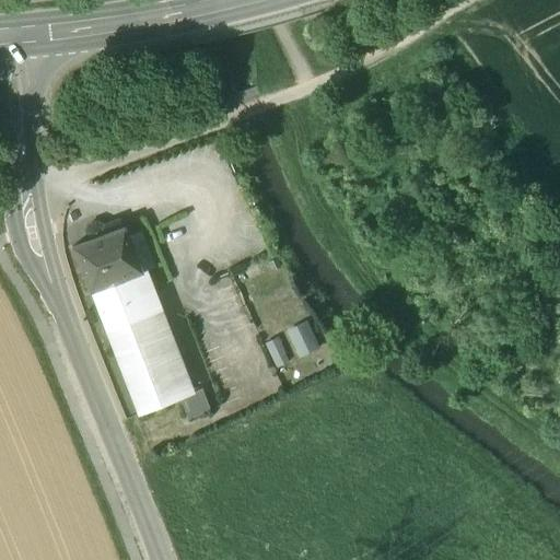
[(123,229),(72,249),(90,293),(91,293),(98,312),(141,295),(133,277),(140,273),(123,229)]
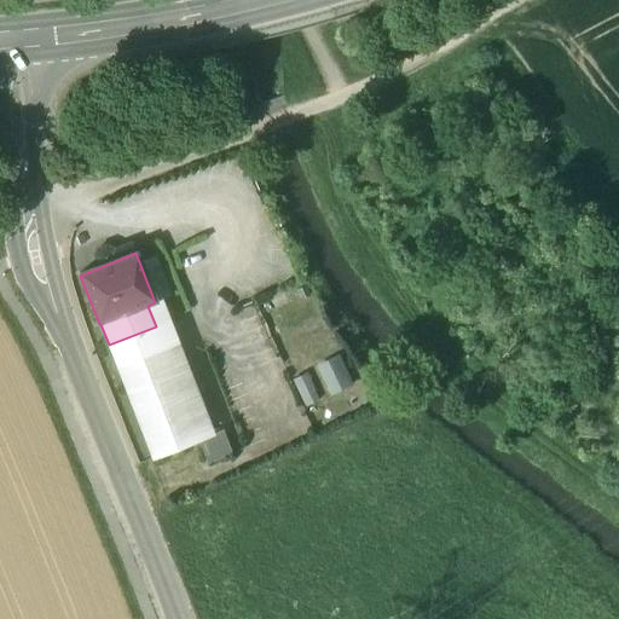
[(156,327),(109,345),(152,460),(198,441),(200,441),(200,440),(156,327)]
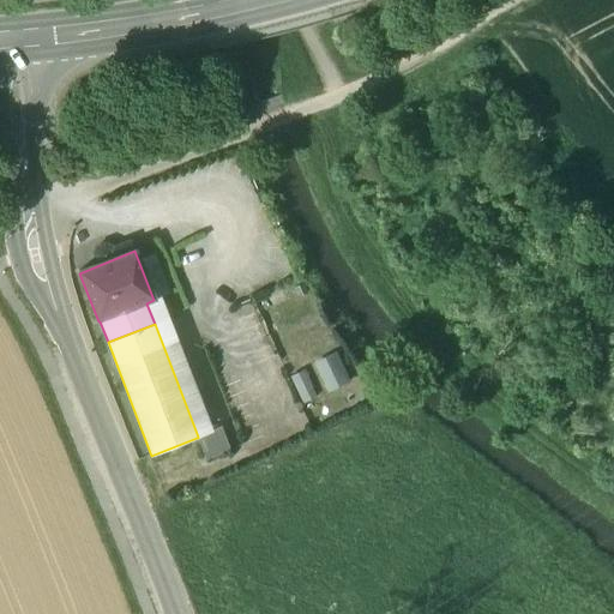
[(349,381),(336,354),(314,365),(327,392),(349,381)]
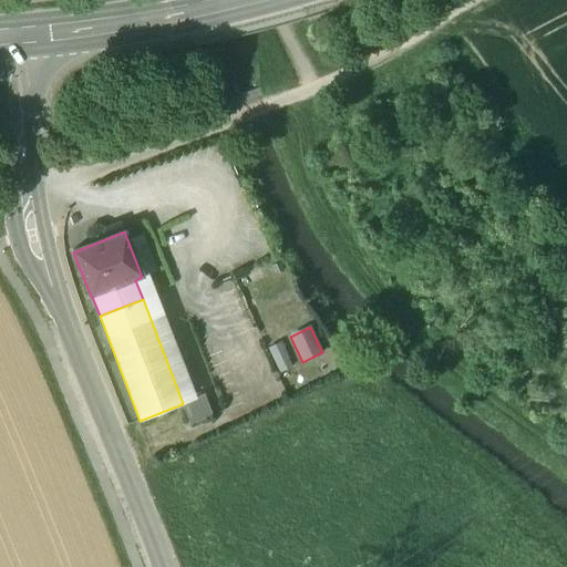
[(291,368),(279,342),(267,348),(279,373),(291,368)]
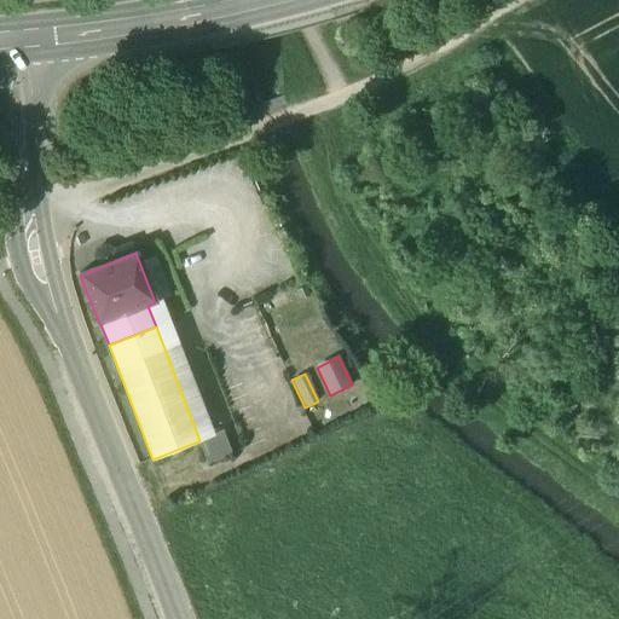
[(223,432),(200,440),(200,441),(198,441),(207,463),(231,455),(223,432)]
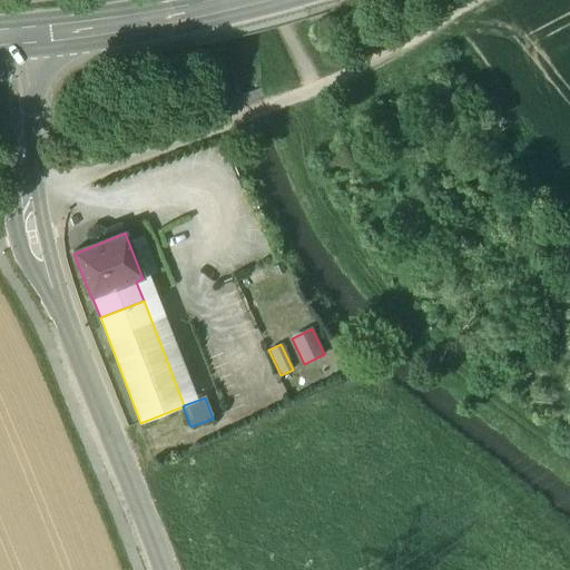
All buildings are outlined.
